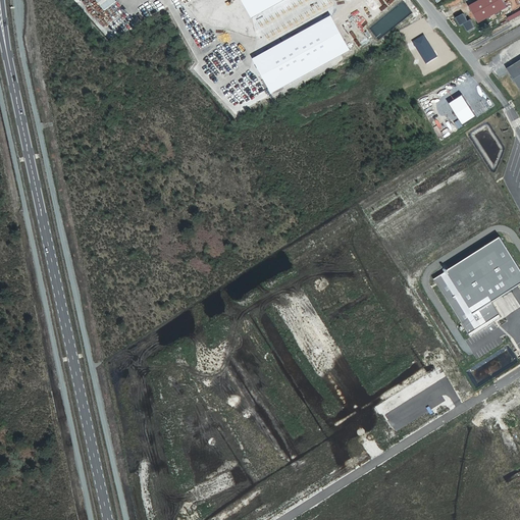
[(241,0),(251,16),(279,0),(241,0)]
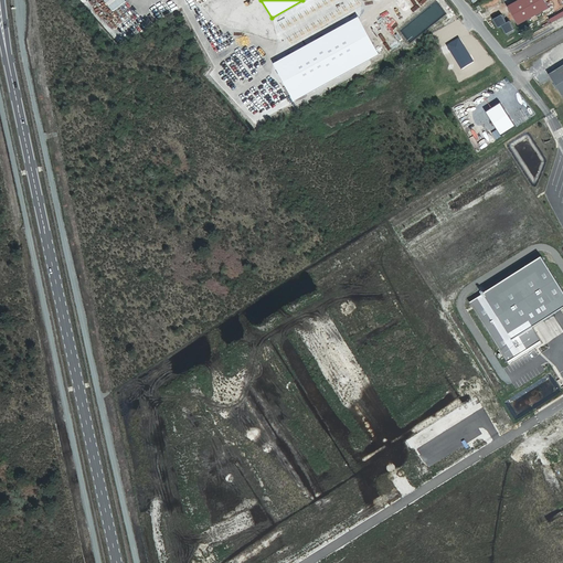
[(518,19),(549,1),(548,0),(510,0),(508,1),(518,19)]
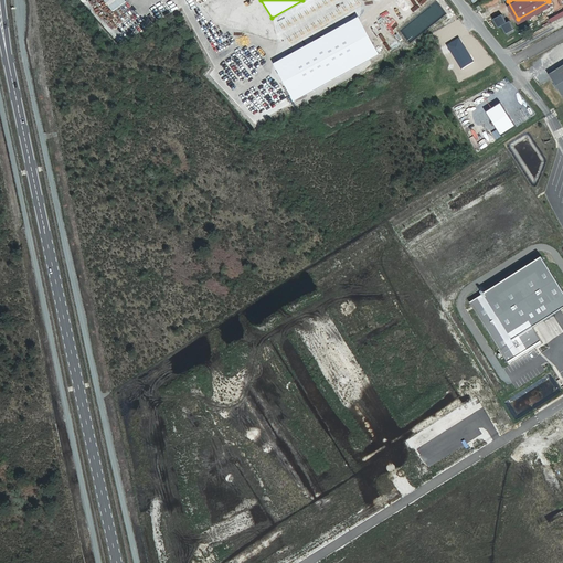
[(507,17),(502,9),(494,13),(498,22),(501,20),(507,17)]
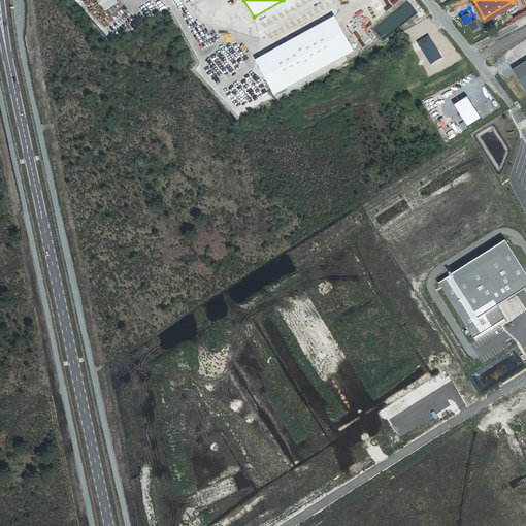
[(333,14),(255,58),(274,93),(353,50),(333,14)]
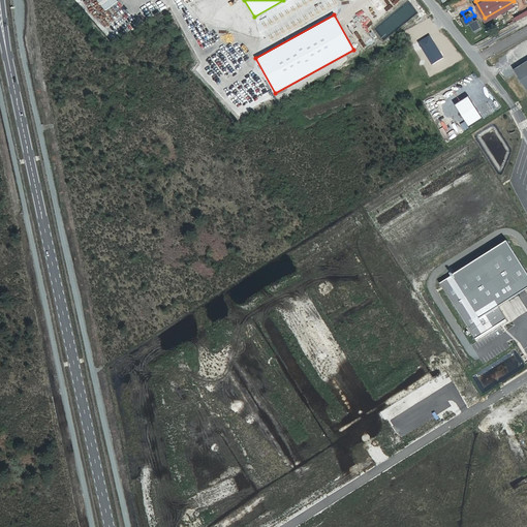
[(482,22),(477,14),(474,16),(469,19),(473,27),(482,22)]
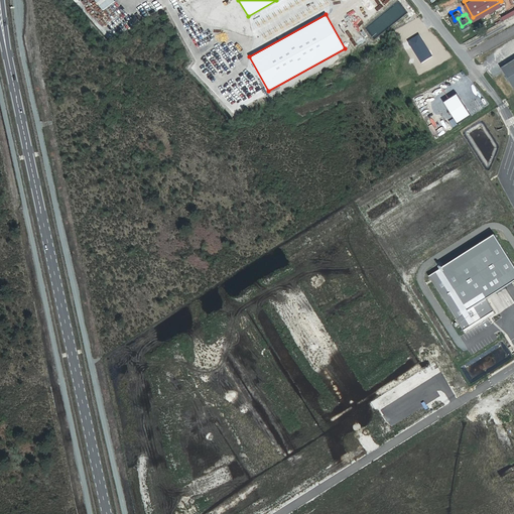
[(513,87),(513,86),(513,55),(500,66),(513,87)]
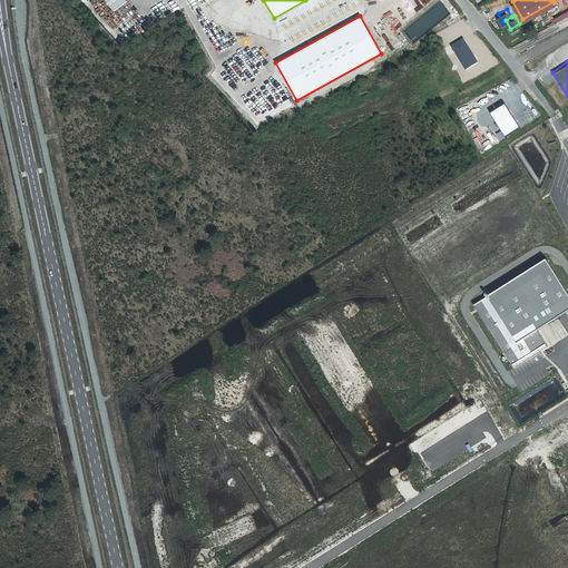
[(567,293),(546,257),(472,303),(511,364),(545,344),(536,329),(567,307),(567,293)]
